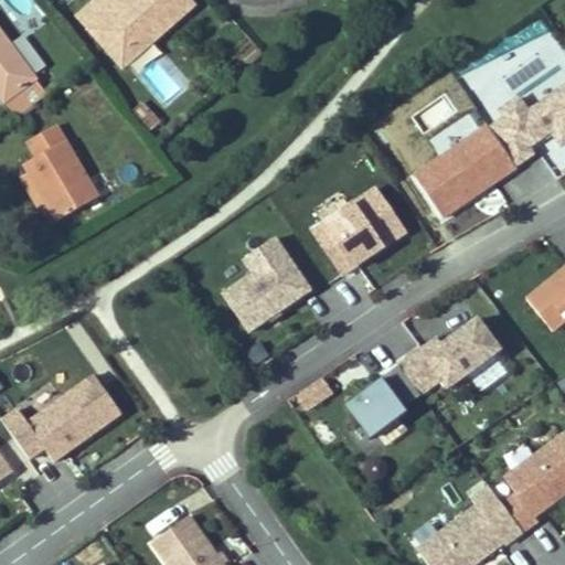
[(155,41),(195,4),(191,0),(123,0),(118,4),(114,0),(97,0),(78,18),(104,46),(116,35),(131,52),(150,35),(155,41)]
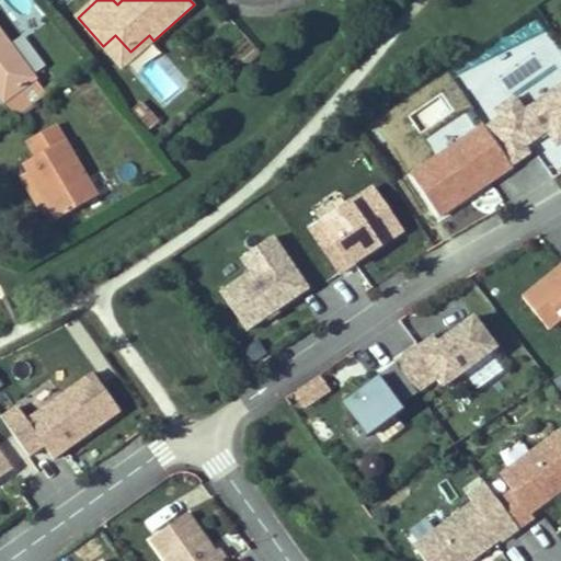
[(36,79),(0,30),(0,95),(4,102),(15,94),(26,109),(44,95),(33,81),(36,79)]
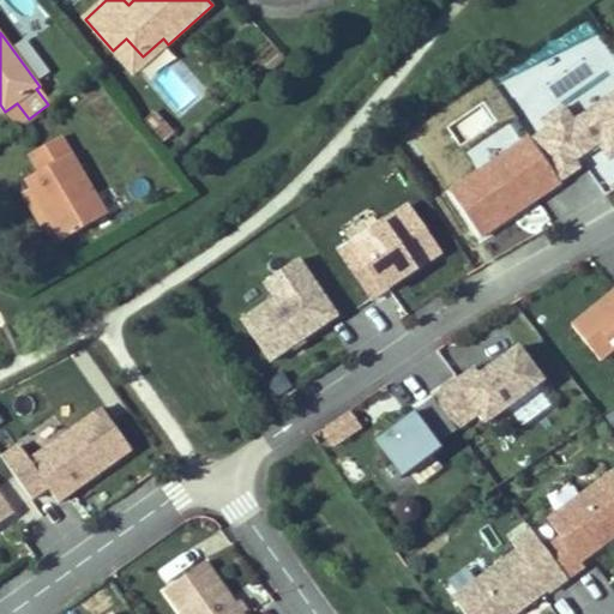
[(143,56),(126,38),(113,50),(133,73),(168,44),(163,38),(143,56)]
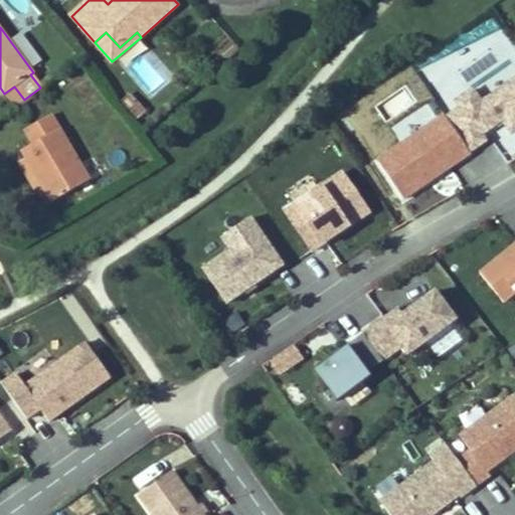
[(141,38),(121,57),(155,94),(175,74),(141,38)]
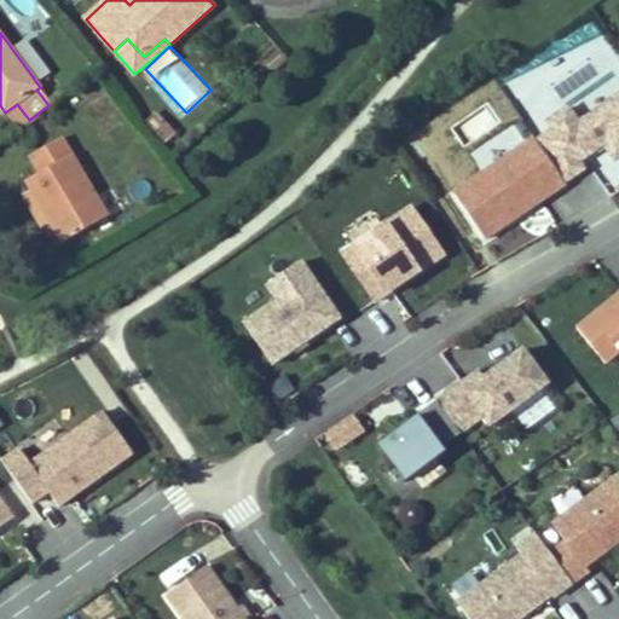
[(579,162),(605,144),(615,160),(618,157),(618,79),(617,76),(549,122),(554,128),(537,140),(565,181),(584,169),(579,162)]
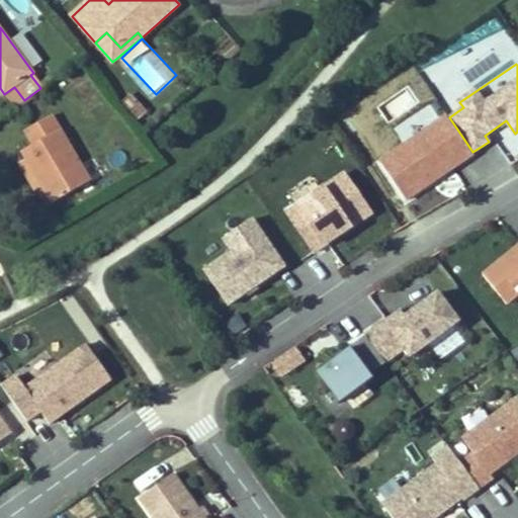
[(90,181),(52,115),(25,131),(33,145),(22,151),(26,159),(42,186),(53,203),(90,181)]
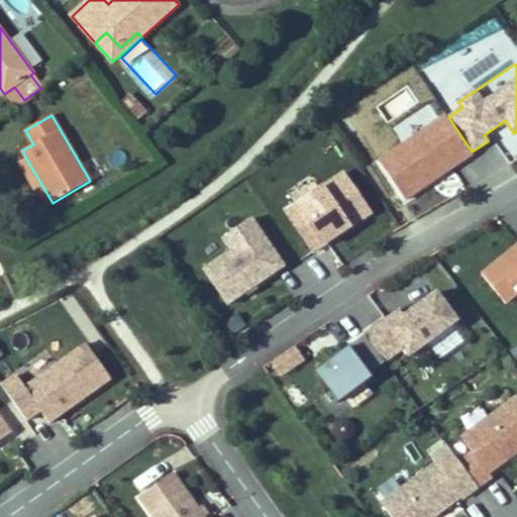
[(405,200),(473,153),(472,151),(448,117),(447,116),(380,164),(405,200)]
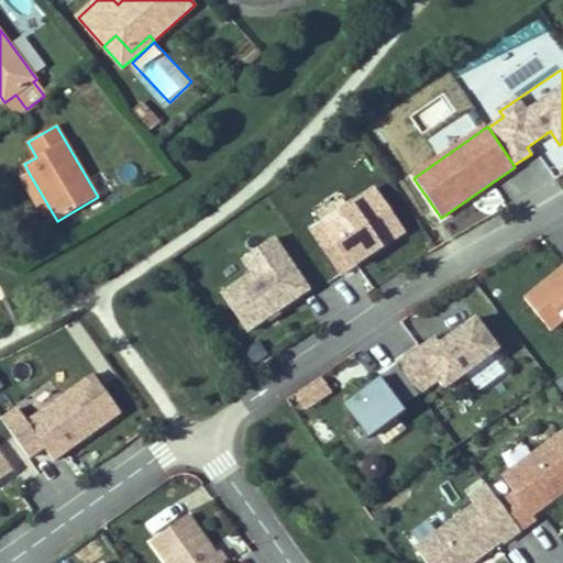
[(46,202),(29,173),(21,177),(39,207),(46,202)]
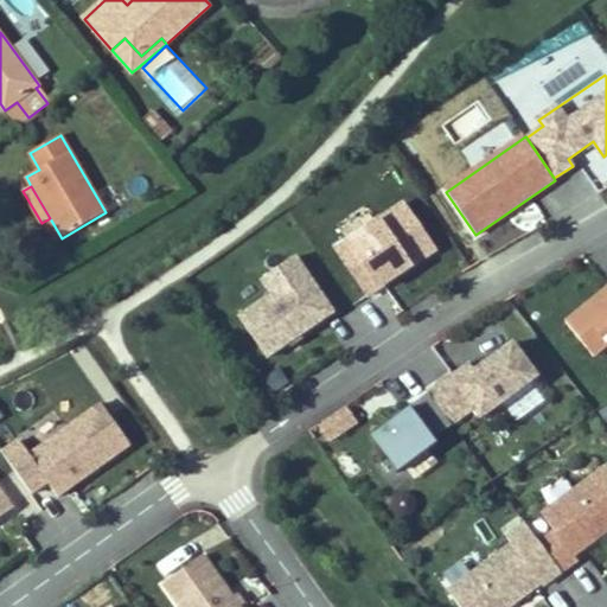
[(369,295),(435,250),(403,204),(338,249),(369,295)]
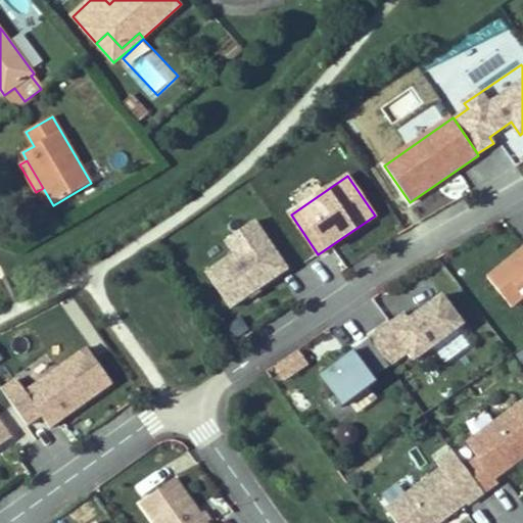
[(230,307),(286,268),(252,221),(224,241),(233,254),(205,274),(230,307)]
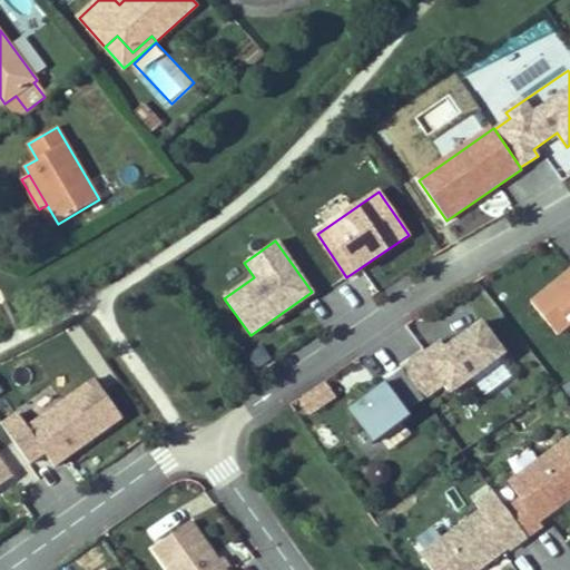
[(569,271),(531,303),(558,335),(569,324),(569,271)]
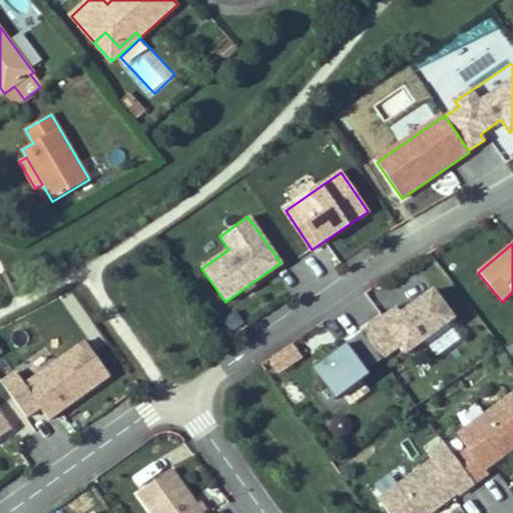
[(407,354),(454,319),(434,291),(401,315),(387,325),(382,319),(363,333),(381,358),(382,359),(401,345),(407,354)]
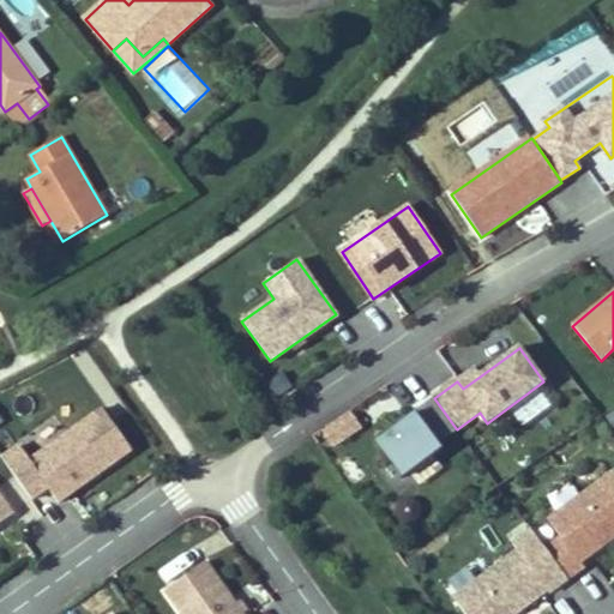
[(463,389),(480,377),(475,369),(457,381),(463,389)]
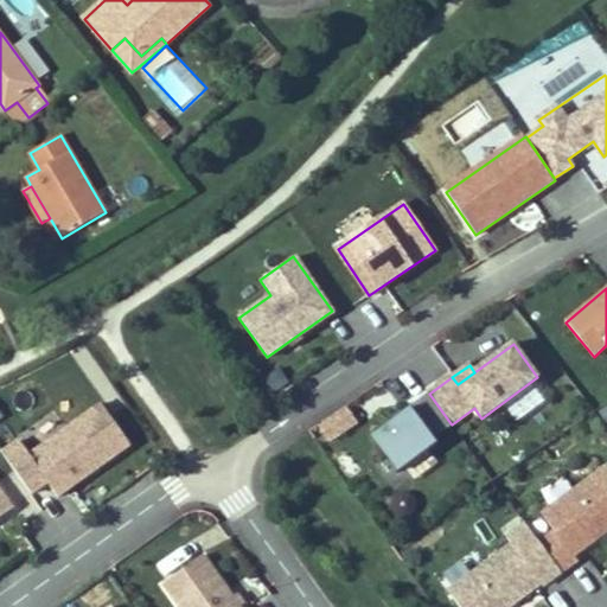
[(451,423),(429,394),(410,408),(432,438),(451,423)]
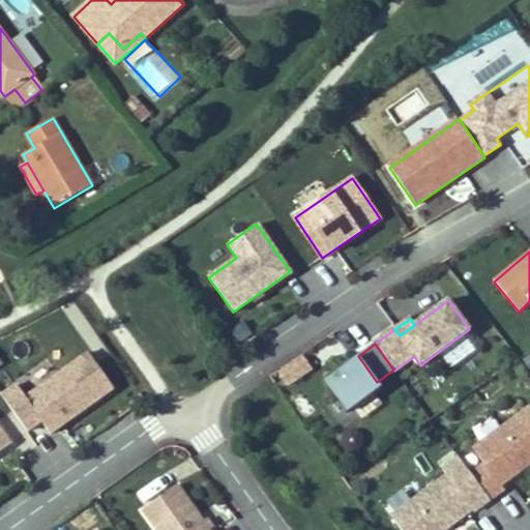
[(17,385),(2,395),(28,431),(41,421),(51,434),(114,388),(89,353),(26,398),(17,385)]
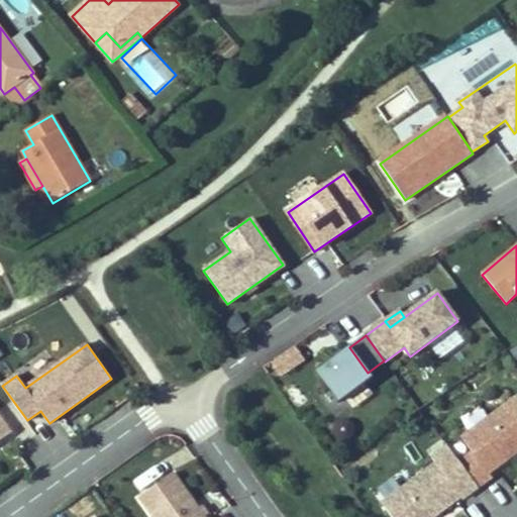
[(282,376),(303,360),(294,347),(273,363),(282,376)]
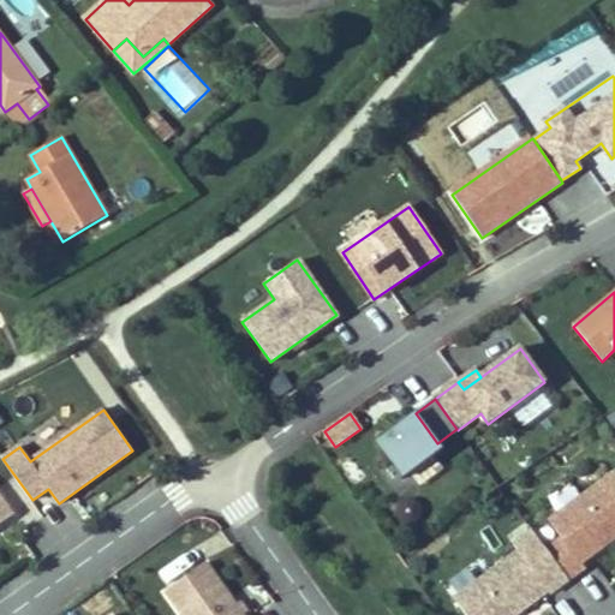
[(437,443),(416,413),(376,443),(402,479),(442,449),(437,443)]
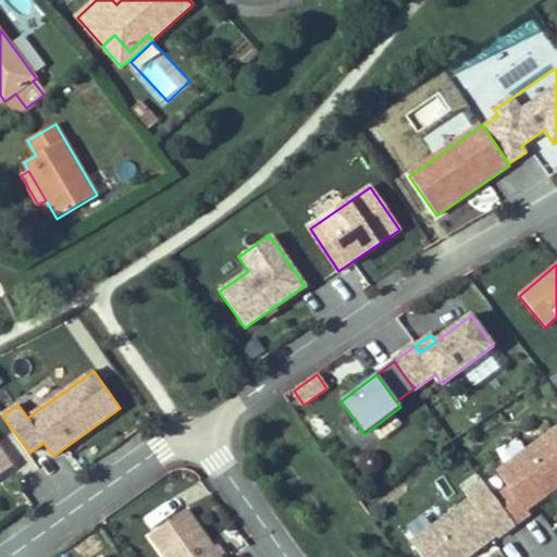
[(556,429),(497,472),(509,487),(495,498),(515,524),(530,514),(528,510),(556,486),(556,429)]
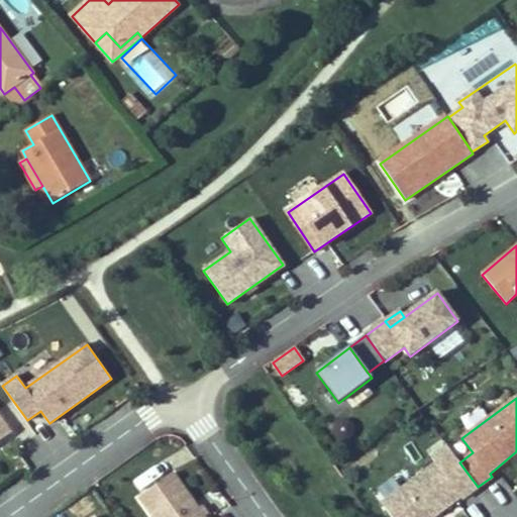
[(0,437),(9,430),(0,418),(0,437)]
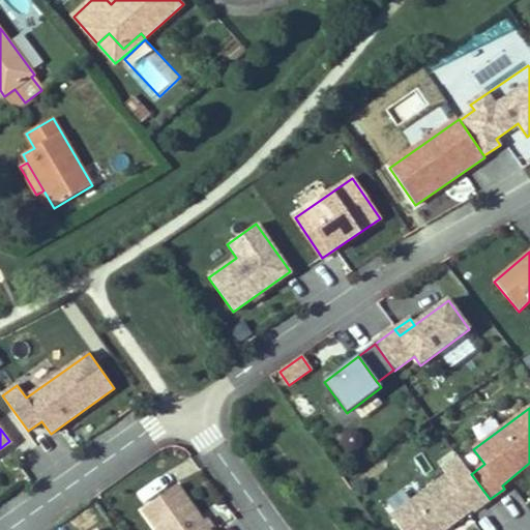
[(471,474),(460,458),(443,470),(447,476),(392,517),(401,529),(443,529),(472,508),(474,511),(490,499),(471,474)]
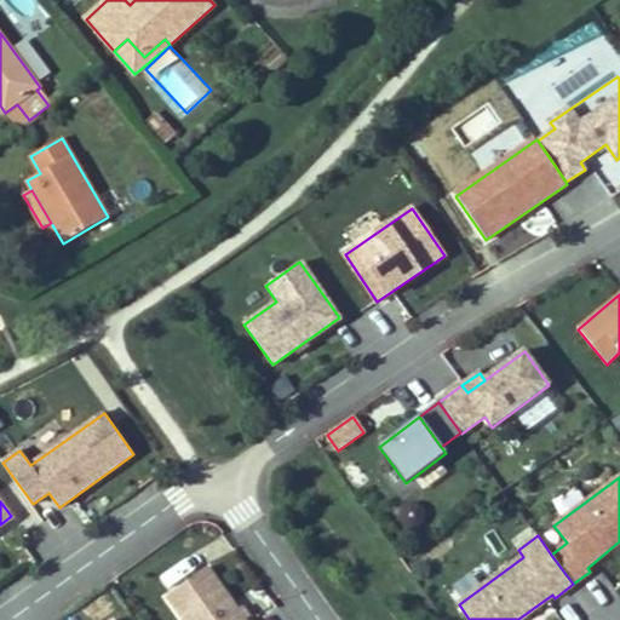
[(246,619),(208,567),(166,598),(182,619),(246,619)]
